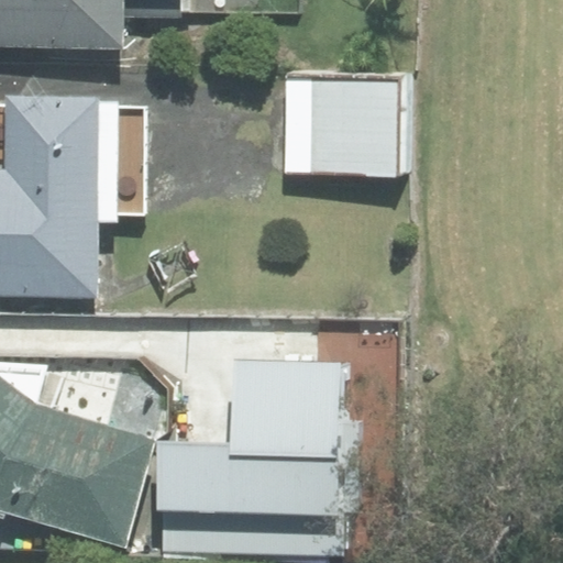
[(0,0),(0,48),(125,52),(125,0),(0,0)]
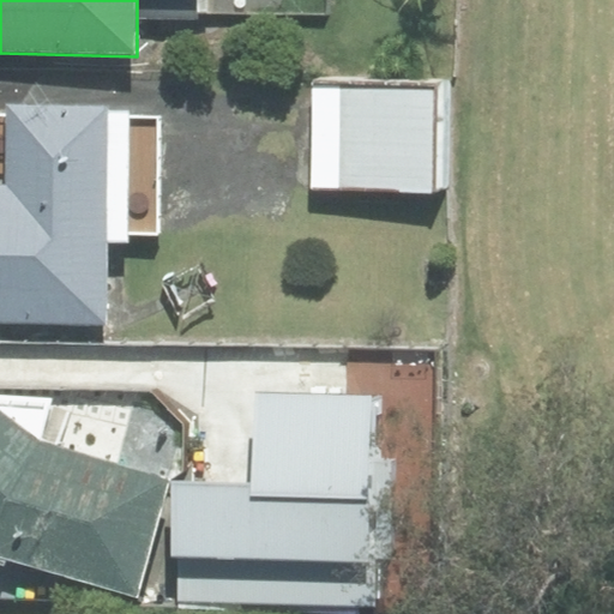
[(437,88),(314,85),(312,188),(434,191),(437,88)]
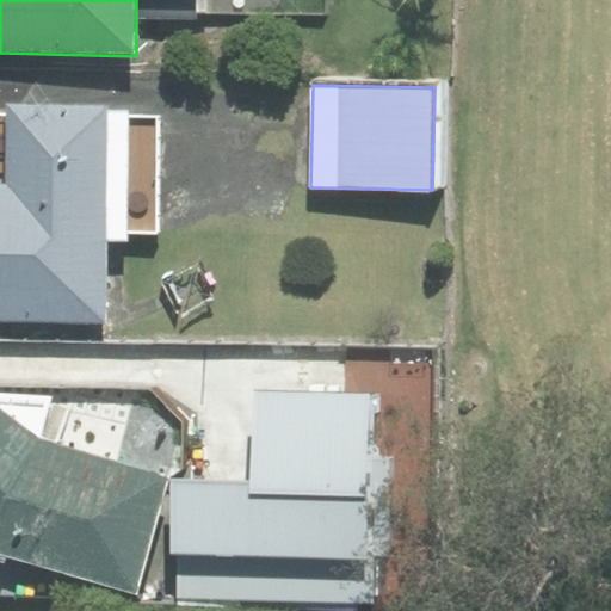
[(105,115),(105,109),(11,106),(8,189),(0,187),(0,319),(99,321),(100,228),(155,229),(158,116),(105,115)]
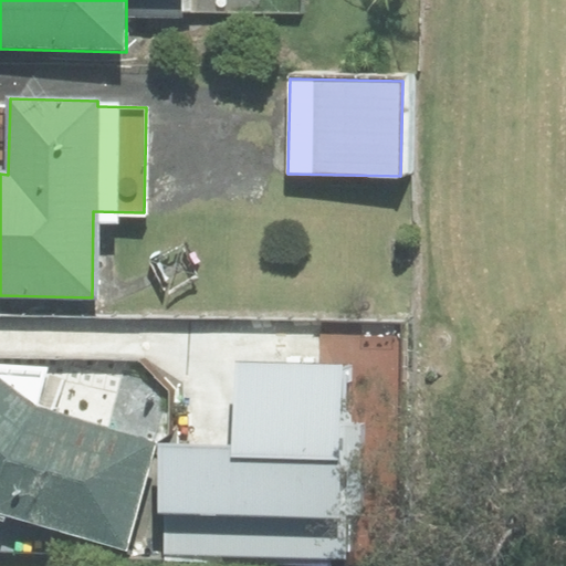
[(236,448),(165,447),(164,554),(345,557),(346,514),(358,514),(360,421),(341,421),(342,365),(237,363),(236,448)]
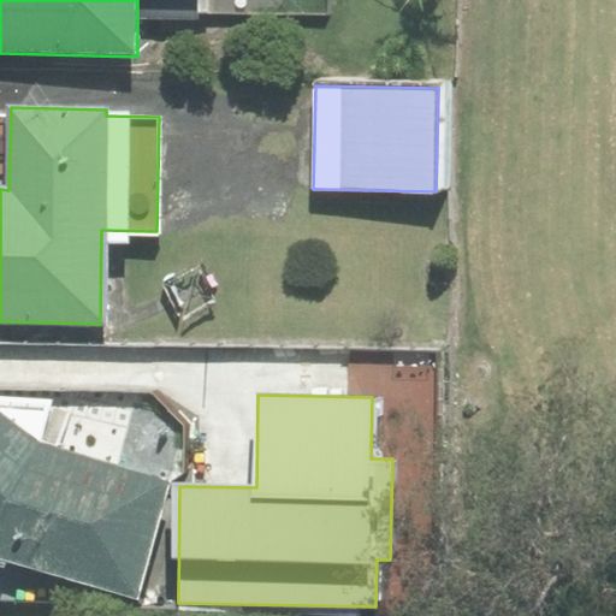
[(0,558),(129,594),(163,479),(37,444),(0,414),(0,558)]
